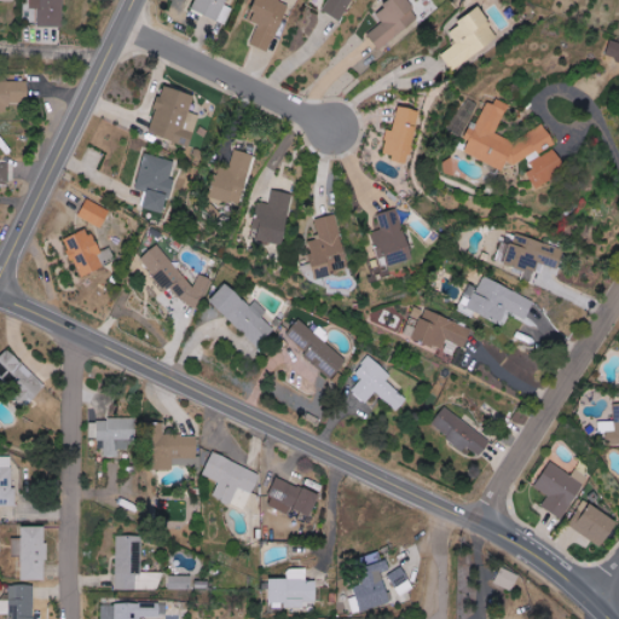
[(30,0),(30,9),(39,9),(39,25),(63,27),(63,0),(30,0)]
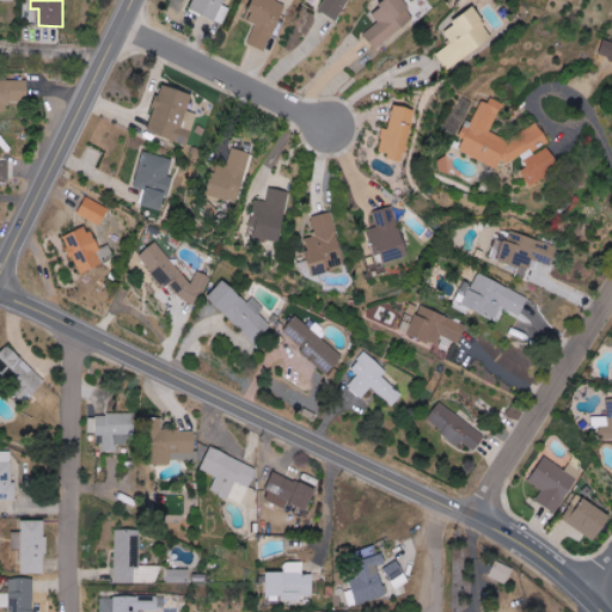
[(194,0),(190,11),(224,23),(230,7),(224,6),(226,0),(194,0)]
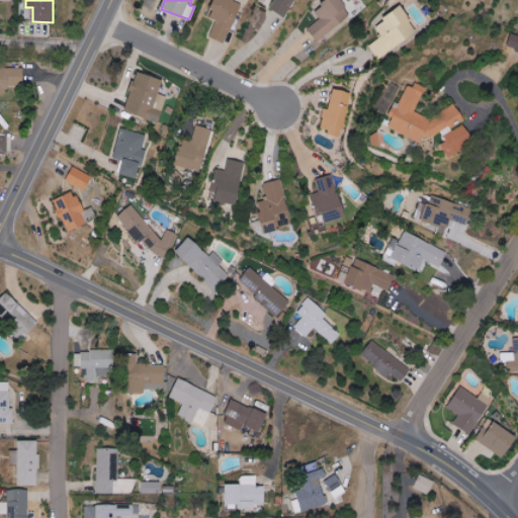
[(226,44),(243,2),(237,0),(217,0),(209,17),(217,20),(209,36),(226,44)]
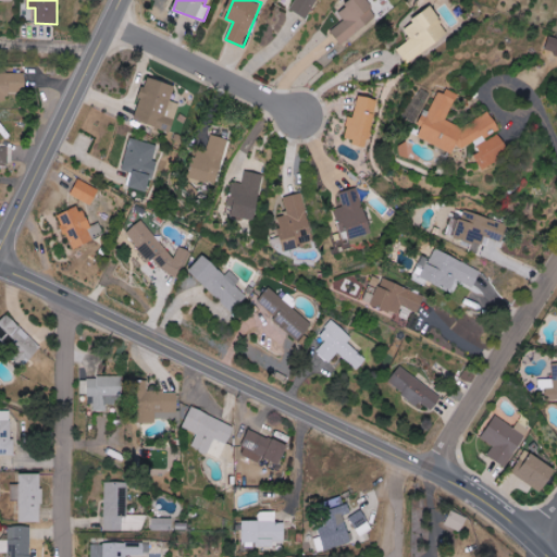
[(295,0),(291,10),(311,20),(319,0),(295,0)]
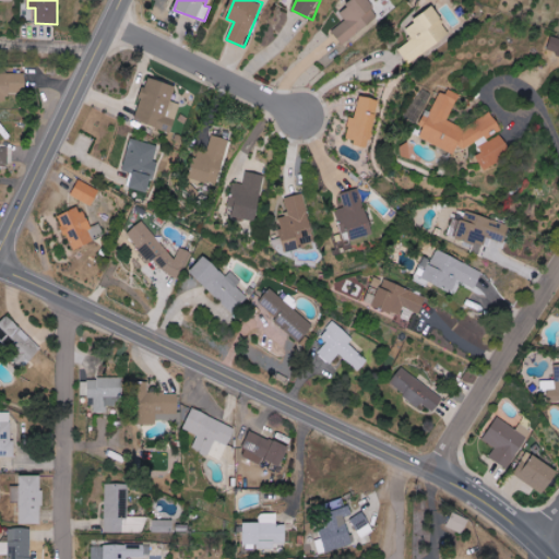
[(344,46),(381,15),(368,0),(354,0),(340,12),(345,20),(332,31),(344,46)]
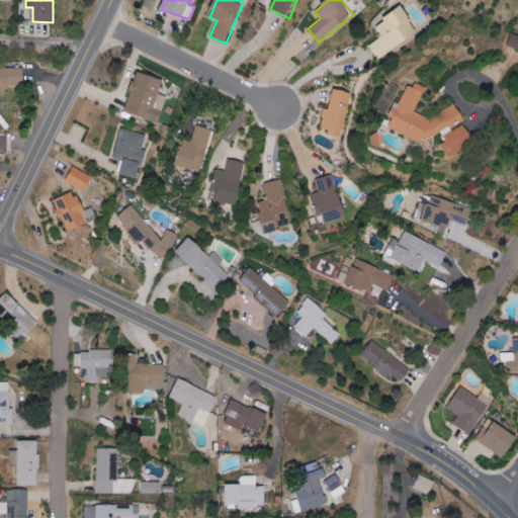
[(373,26),(381,36),(369,46),(379,60),(418,30),(400,7),(373,26)]
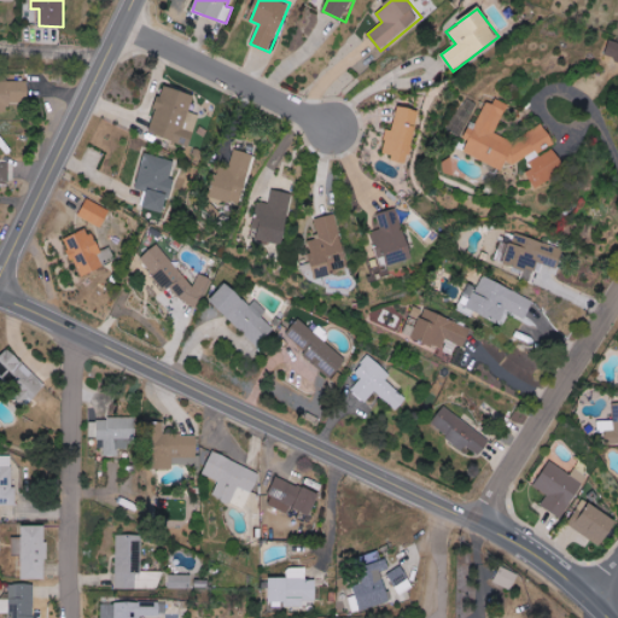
[(617,60),(617,42),(610,40),(605,57),(617,60)]
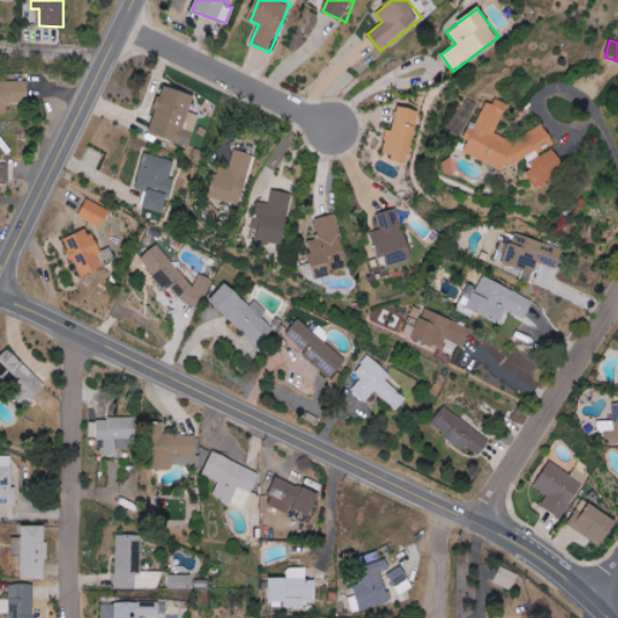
[(0,111),(9,112),(9,103),(28,103),(29,82),(0,81),(0,111)]
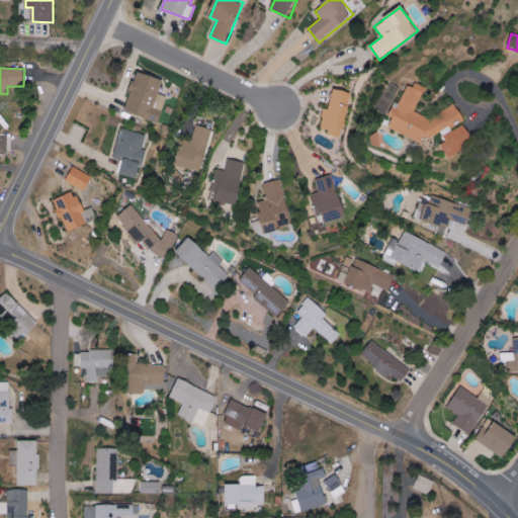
[(163,79),(137,71),(124,112),(159,122),(167,96),(159,94),(163,79)]
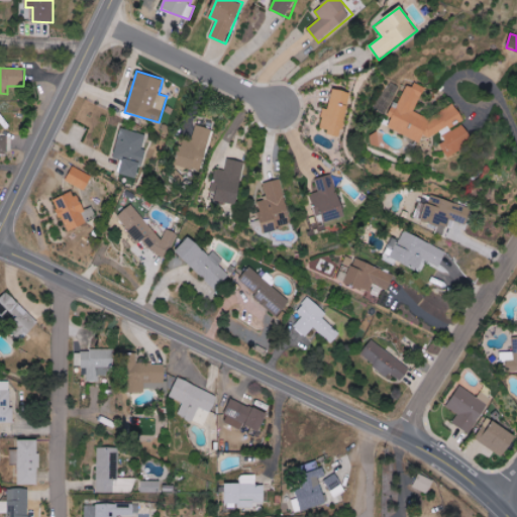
[(415,112),(425,89),(408,82),(393,116),(394,116),(389,127),(421,142),(425,134),(436,139),(443,124),(456,129),(463,113),(445,105),(438,122),(415,112)]
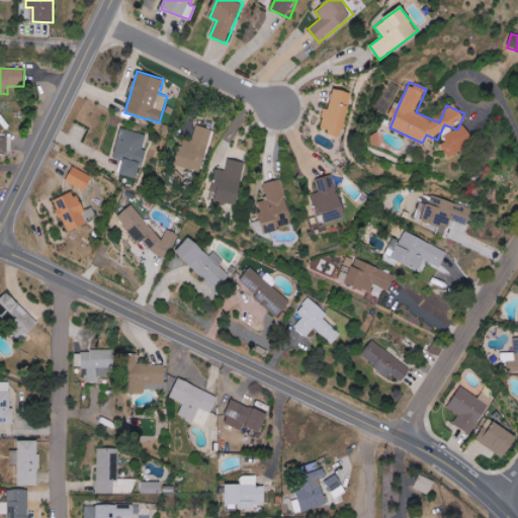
[(348,104),(349,104),(351,92),(333,89),(329,110),(324,109),(320,132),(342,136),(348,104)]
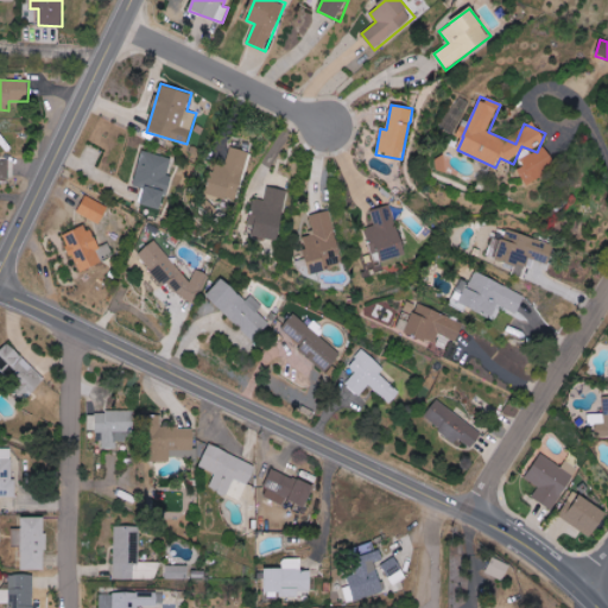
[(252,153),(233,146),(225,168),(216,164),(206,191),(234,202),(252,153)]
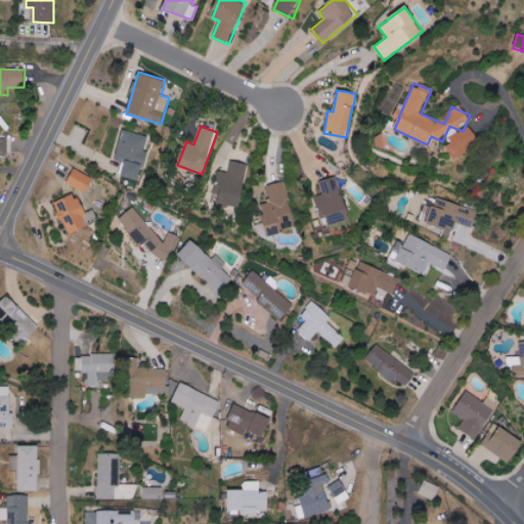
[(481,142),(471,127),(445,144),(455,160),(481,142)]
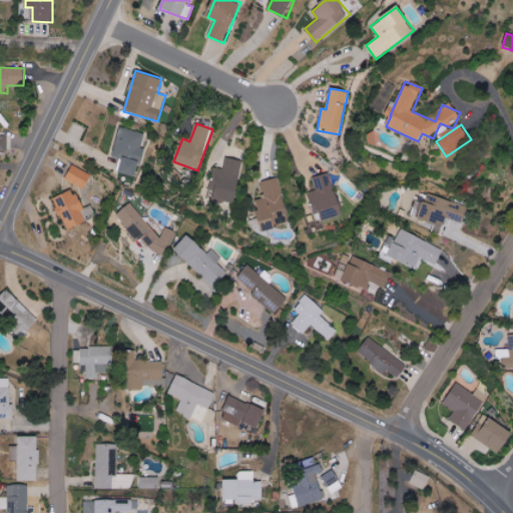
[(136,176),(143,148),(141,147),(144,133),(119,127),(112,156),(121,159),(118,172),(136,176)]
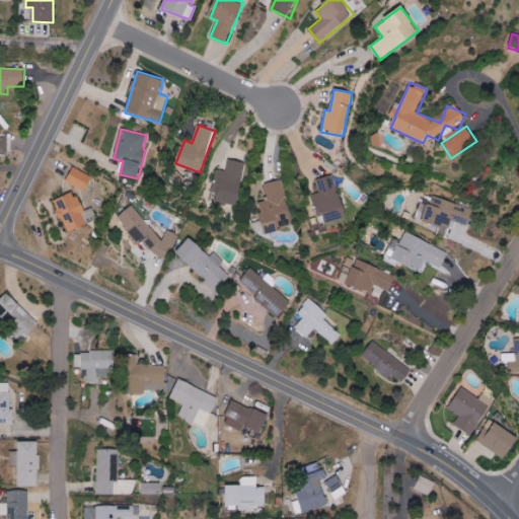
[(0,152),(9,152),(8,137),(0,137),(0,152)]
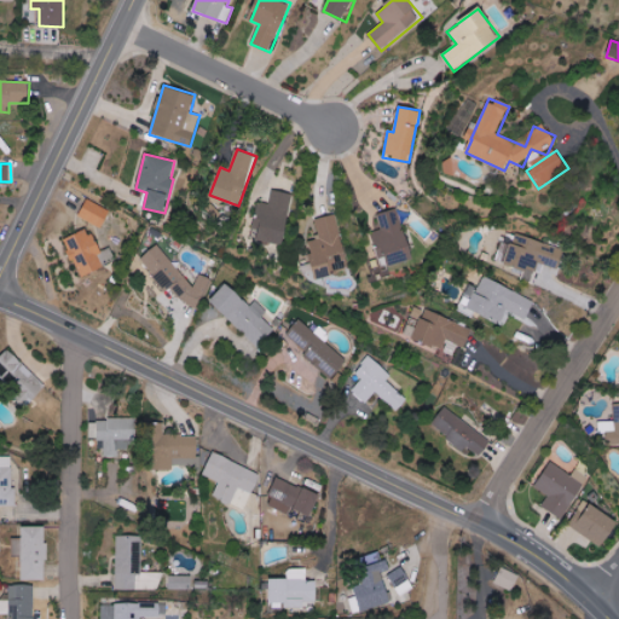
[(283,246),(291,192),(273,190),(271,203),(258,201),(254,231),(259,232),(256,242),(283,246)]
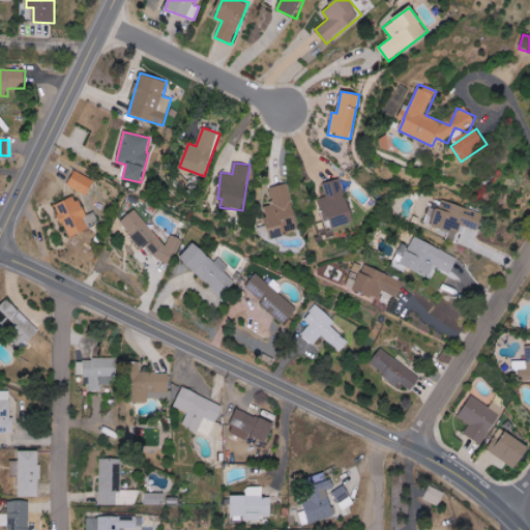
[(95,180),(75,171),(67,185),(88,196),(95,180)]
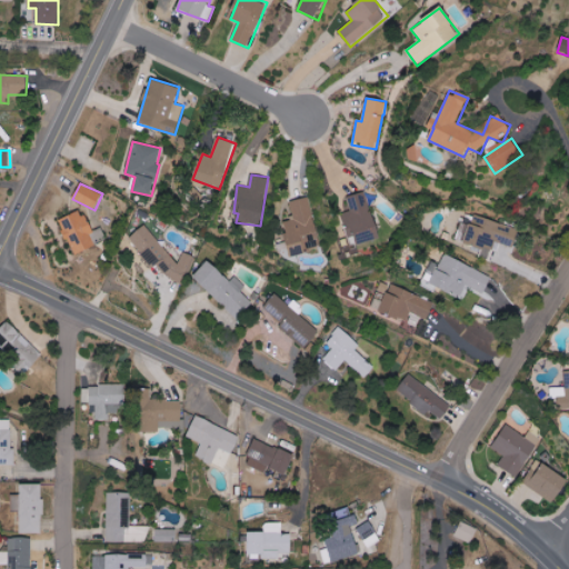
[(350,212),(343,213),(349,237),(356,236),(358,245),(379,239),(368,191),(347,197),(350,212)]
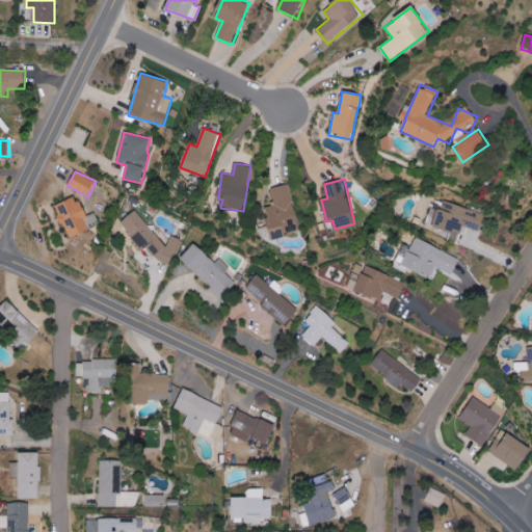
[(271,188),(275,206),(265,208),(271,239),(286,237),(285,233),(298,230),(289,185),(271,188)]
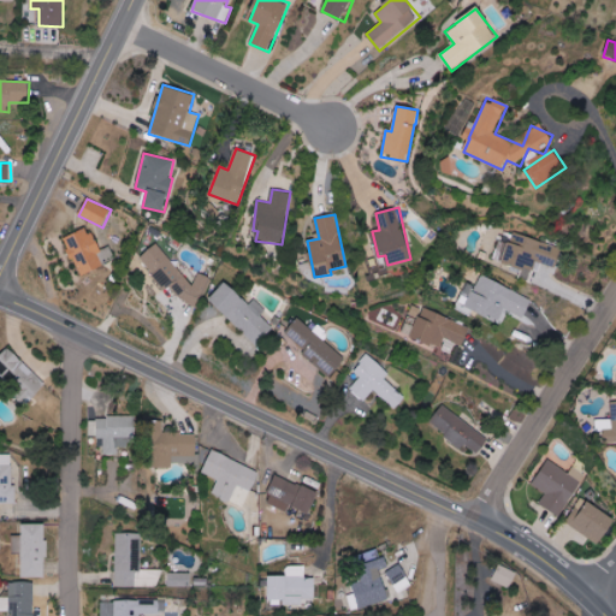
[(89,226),(63,237),(78,276),(116,260),(110,247),(99,252),(89,226)]
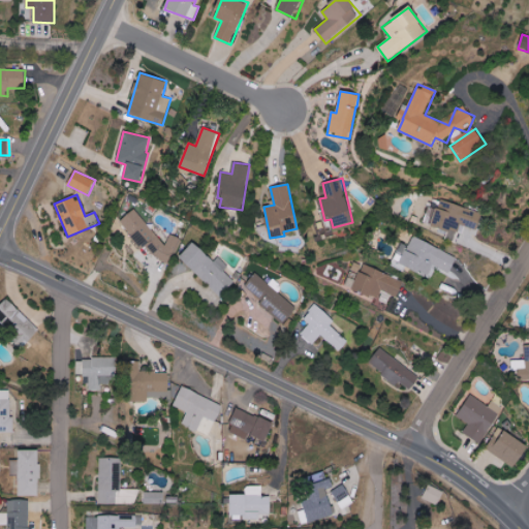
[(477,229),(483,212),(440,199),(437,210),(428,207),(424,222),(458,232),(460,225),(477,229)]
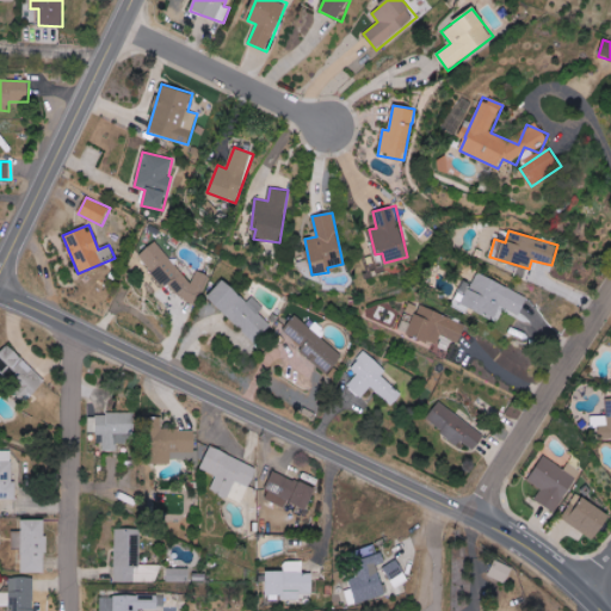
[(139,254),(164,289),(172,283),(186,303),(211,284),(203,271),(187,283),(158,241),(139,254)]
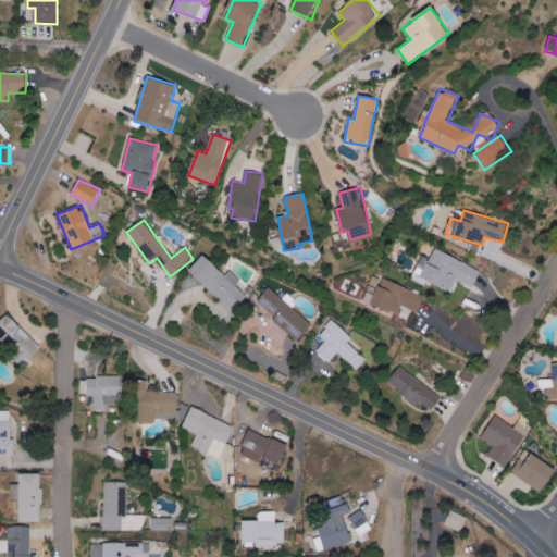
[(481,271),(434,248),(421,277),(449,292),(455,279),(473,287),(481,271)]
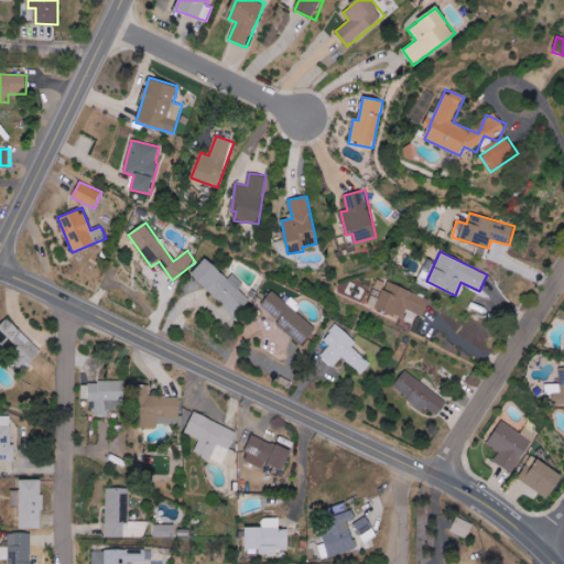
[(228,280),(207,258),(192,273),(235,316),(250,301),(239,290),(245,284),(235,274),(228,280)]
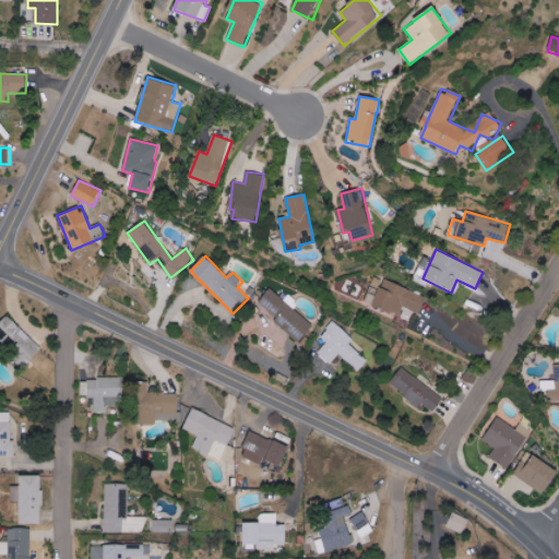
[(427,297),(384,280),(383,282),(375,277),(371,287),(365,301),(399,316),(402,308),(419,314),(427,297)]
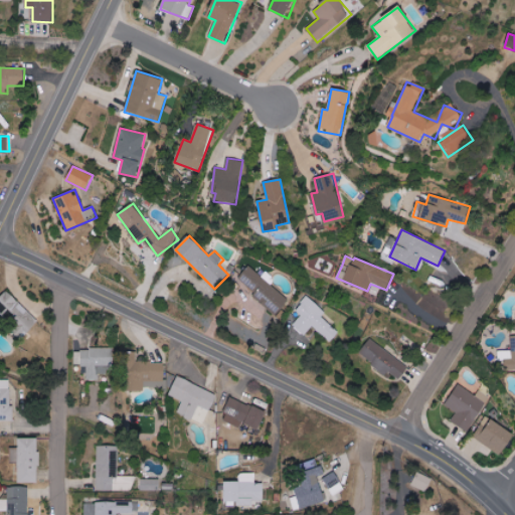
[(289,300),(248,267),(236,281),(277,315),(289,300)]
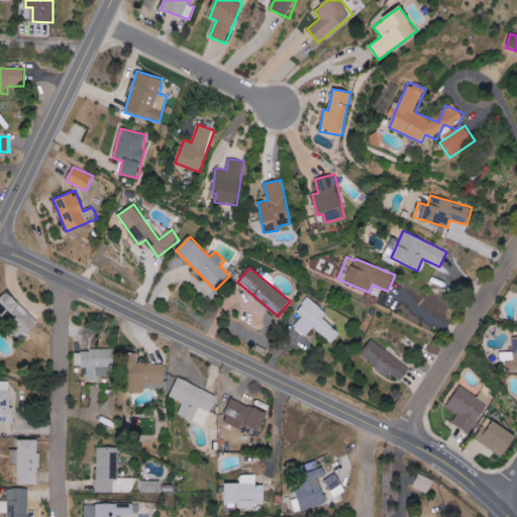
[(38,323),(8,291),(0,298),(0,317),(21,340),(38,323)]
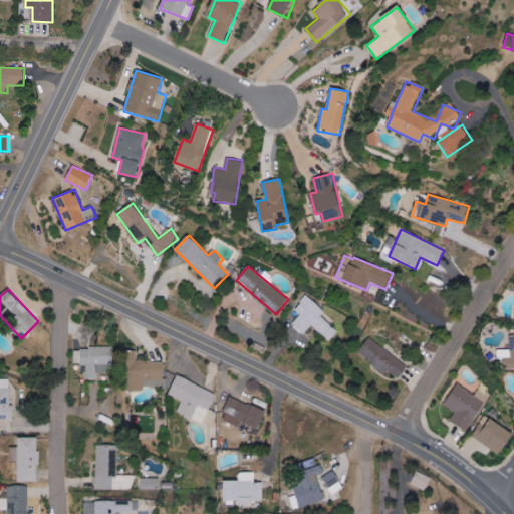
[(325,312),(307,295),(294,310),(300,315),(291,324),(303,335),(312,326),(329,341),(338,331),(321,316),(325,312)]
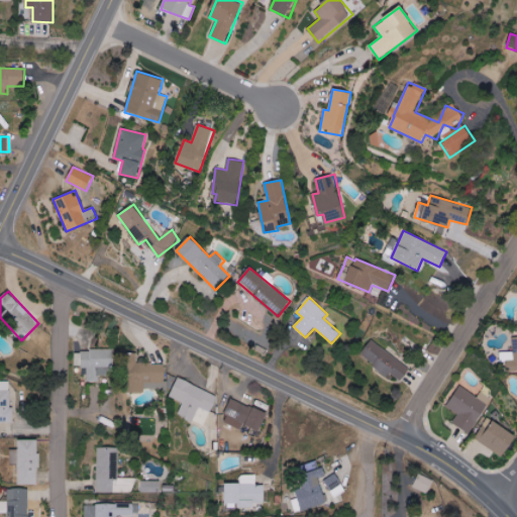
[(516,371),(516,336),(513,337),(513,351),(502,352),(502,362),(507,362),(508,372),(516,371)]
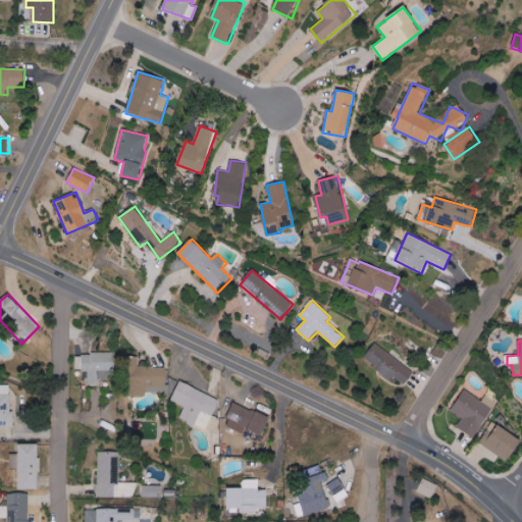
[(363,356),(390,381),(396,376),(405,384),(414,374),(376,341),(363,356)]
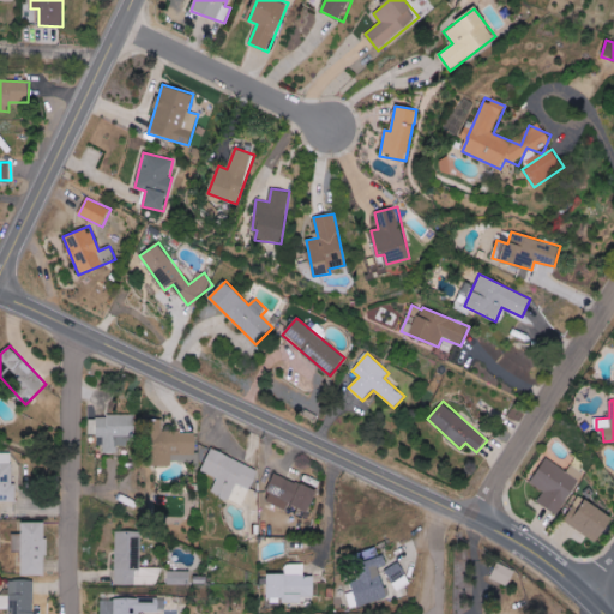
[(136,414),(95,415),(96,438),(103,438),(103,453),(118,453),(118,445),(127,445),(127,438),(137,438),(136,414)]
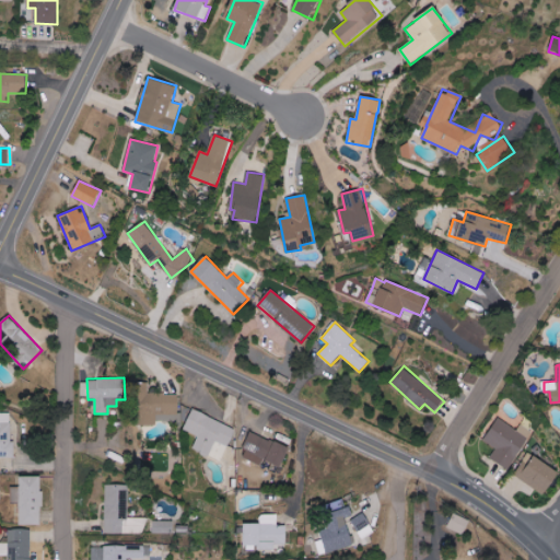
[(178,394),(146,394),(147,422),(179,421),(178,394)]
